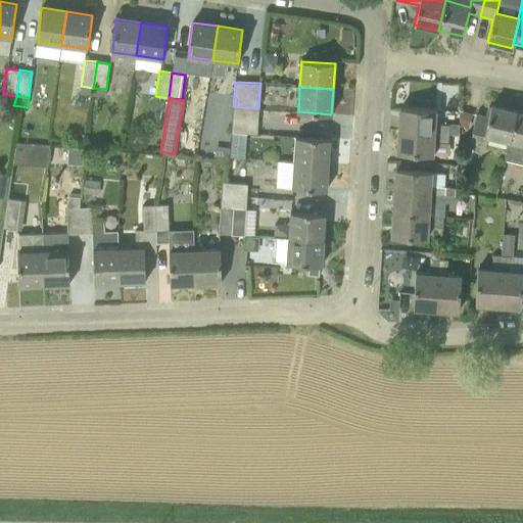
[(485,136),(508,141),(509,141),(515,110),(491,105),(488,117),(476,114),(470,142),(483,145),(485,136)]
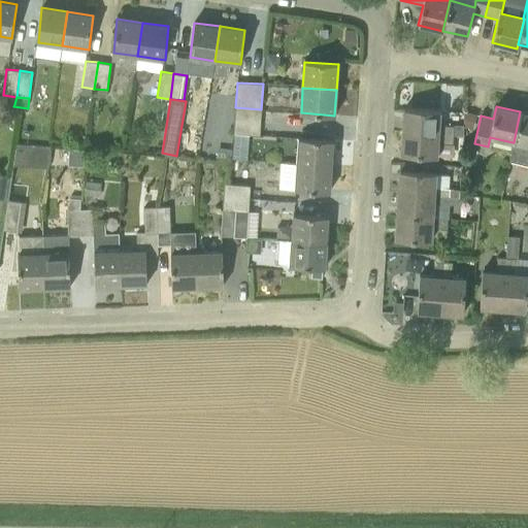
[(261,109),(235,107),(233,134),(260,135),(261,109)]
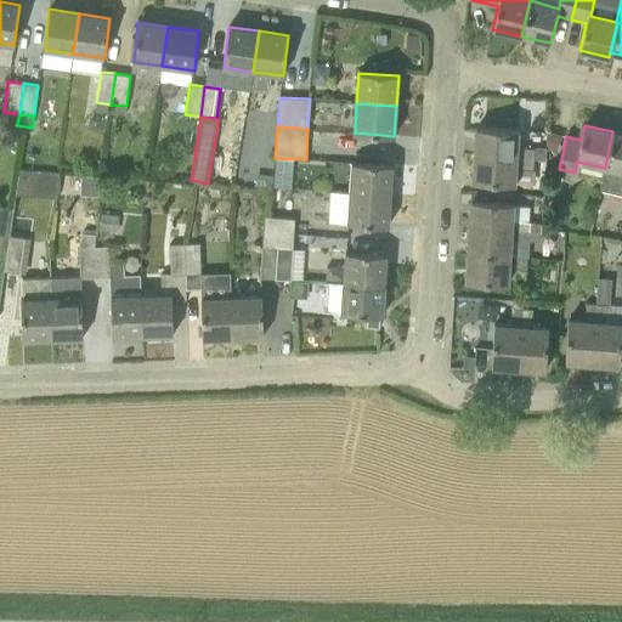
[(518,130),(475,128),(475,139),(474,139),(474,140),(475,140),(474,156),(533,159),(538,160),(546,160),(547,147),(533,146),(533,148),(516,148),(518,130)]
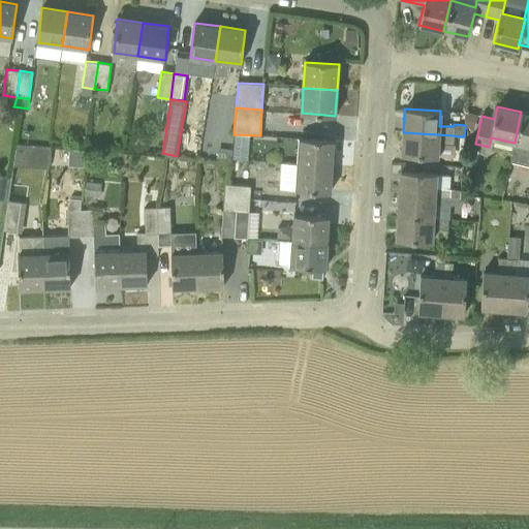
[(528,113),(521,112),(515,143),(514,143),(509,161),(528,165),(528,113)]
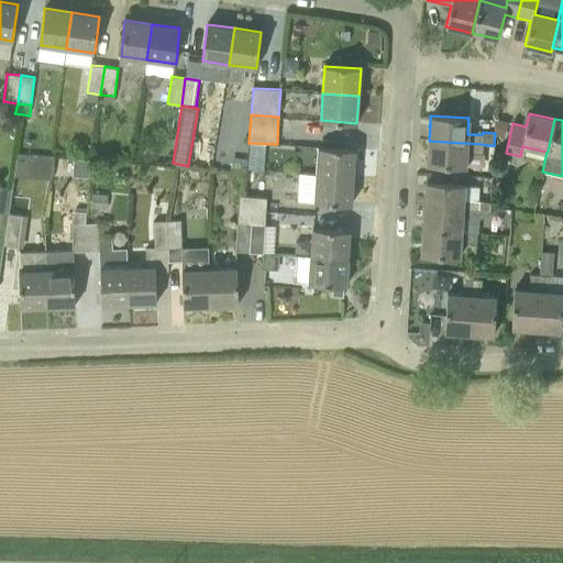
[(465,168),(466,153),(482,153),(483,144),(429,141),(428,153),(427,153),(427,155),(428,155),(427,164),(465,168)]
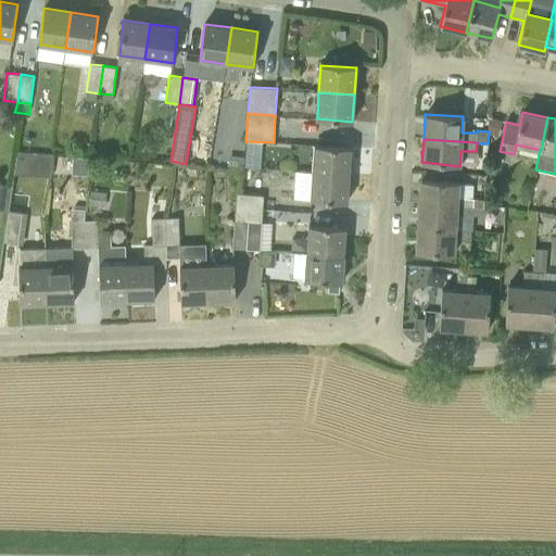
[(349,175),(351,148),(315,148),(314,173),(349,175)]
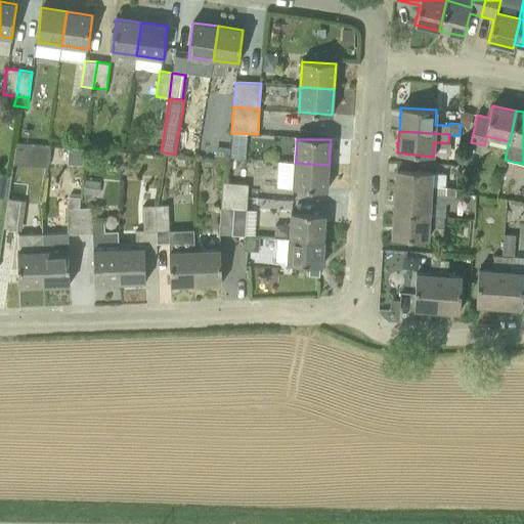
[(18,141),(18,161),(50,162),(51,142),(18,141)]
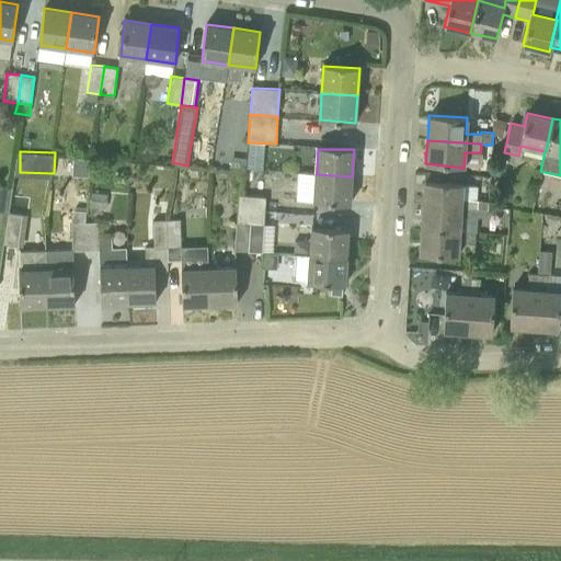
[(247,169),(262,170),(263,159),(247,158),(247,169)]
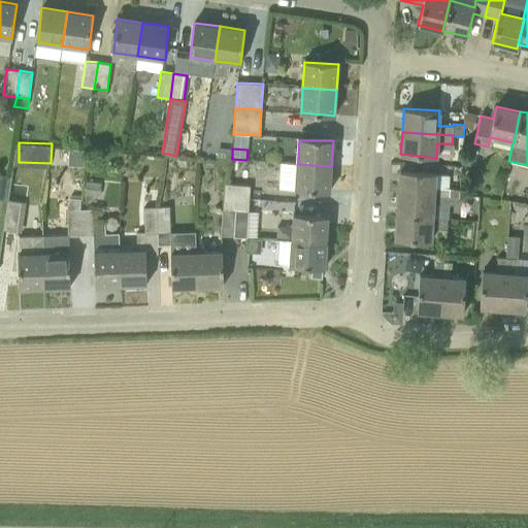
[(296,190),(329,192),(331,166),(298,164),(296,190)]
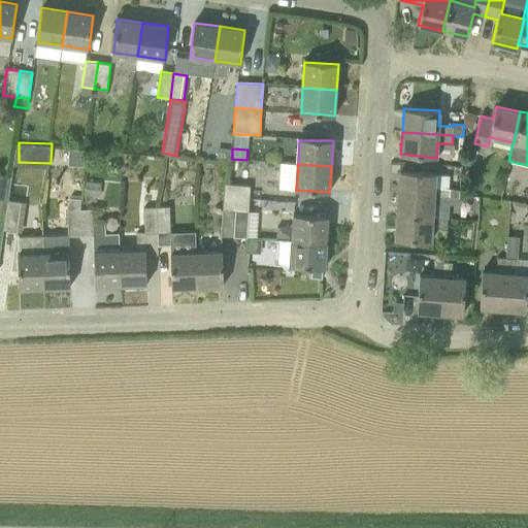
[(399,182),(398,194),(459,197),(460,190),(432,188),(432,173),(399,170),(399,179),(398,179),(398,180),(399,182)]
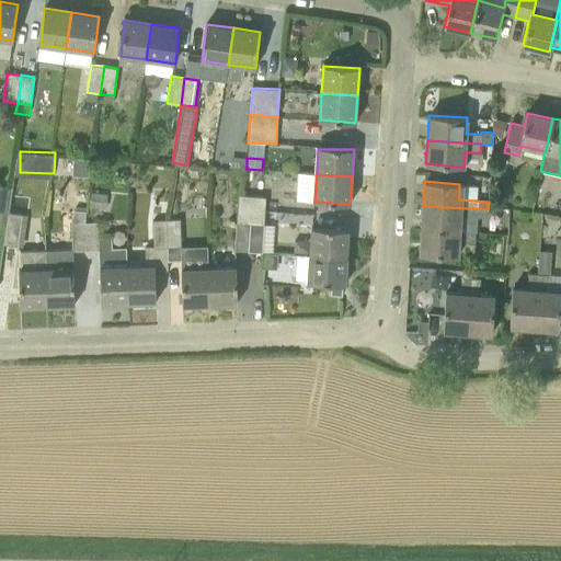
[(0,212),(7,213),(11,187),(0,185),(0,212)]
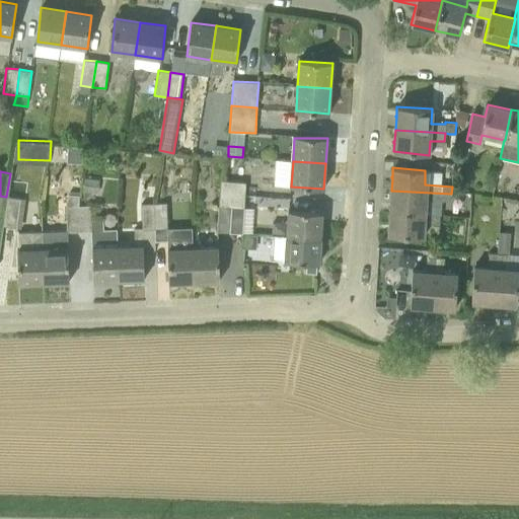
[(83,178),(82,192),(97,193),(98,179),(83,178)]
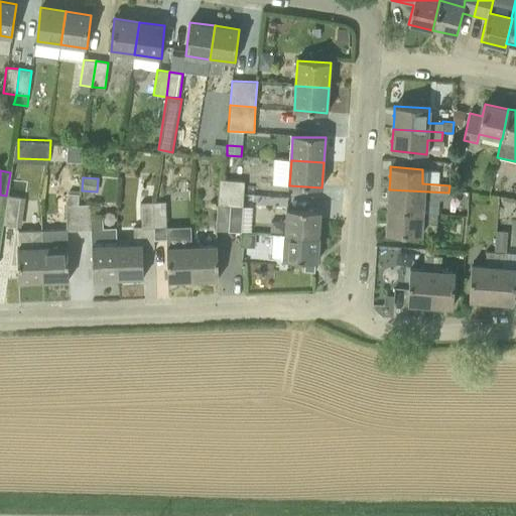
[(223,179),(219,179),(217,203),(232,204),(243,205),(245,181),(234,180),(223,179)]
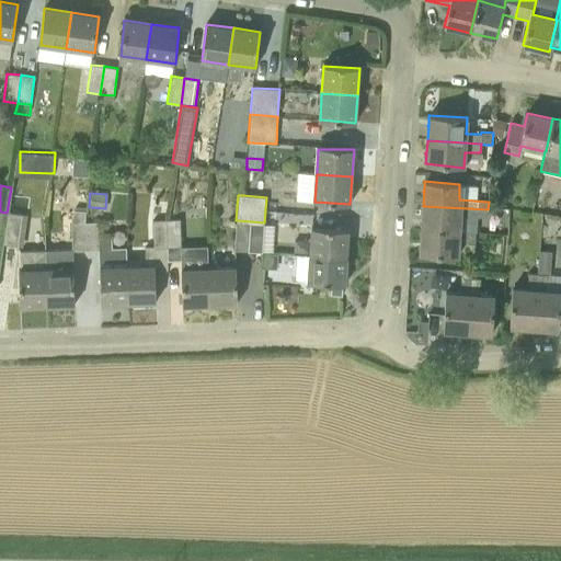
[(488,209),(423,206),(422,219),(421,218),(422,220),(421,229),(458,232),(458,219),(474,220),(488,216),(488,209)]
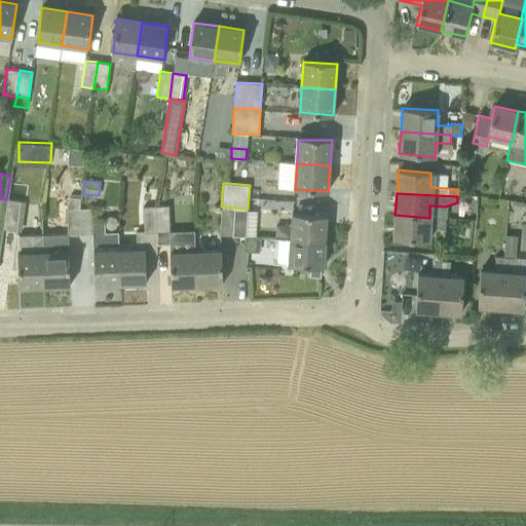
[(46,287),(70,286),(70,250),(69,235),(81,234),(80,209),(79,197),(70,197),(67,204),(67,233),(45,234),(45,251),(46,287)]
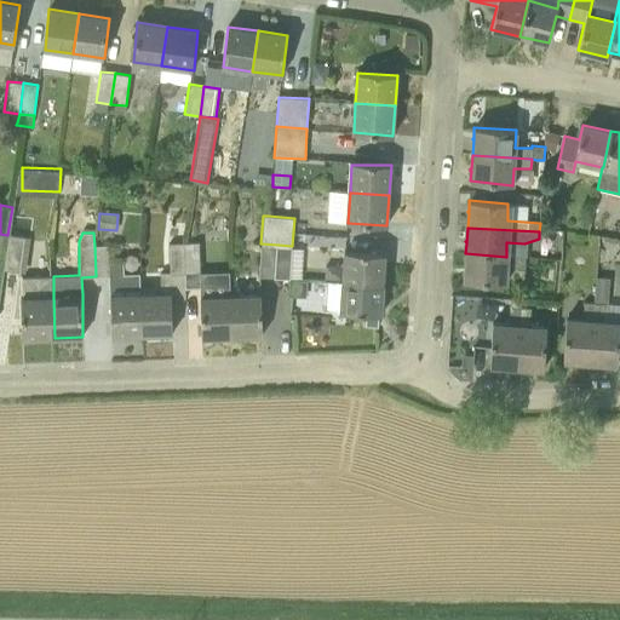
[(27,273),(32,239),(7,235),(3,269),(27,273)]
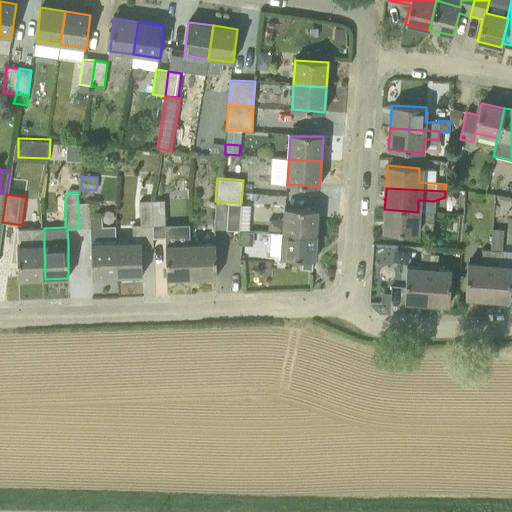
[(117,276),(142,275),(141,248),(149,247),(149,226),(154,226),(153,201),(138,201),(139,225),(131,225),(132,240),(116,241),(117,276)]
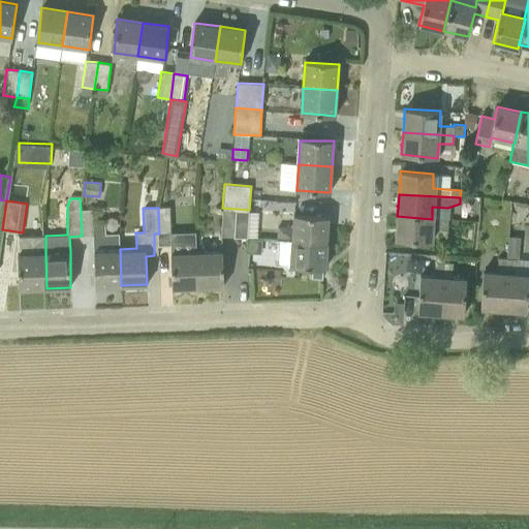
[(170,208),(158,208),(159,234),(170,234),(170,208)]
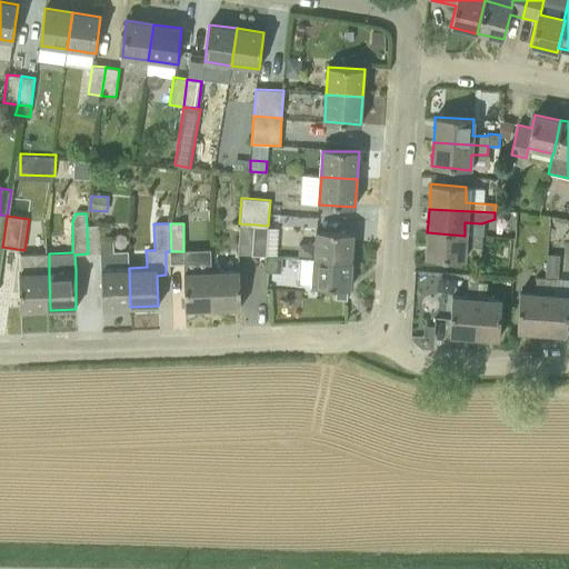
[(237,253),(253,255),(256,225),(239,223),(237,253)]
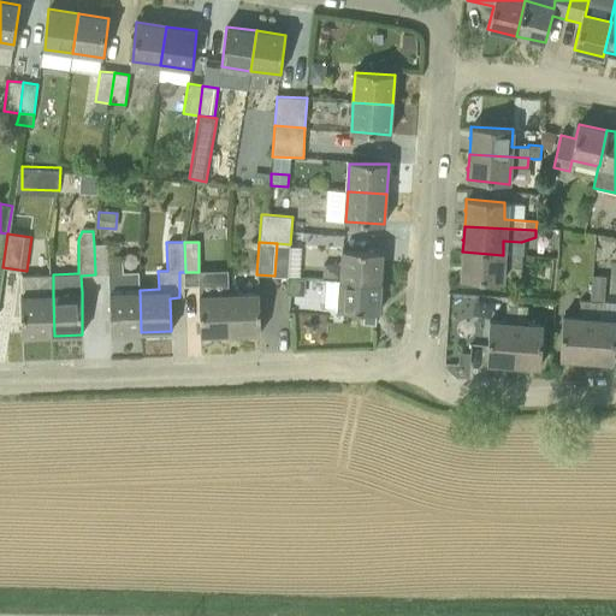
[(300,244),(290,244),(277,243),(274,276),(297,278),(300,244)]
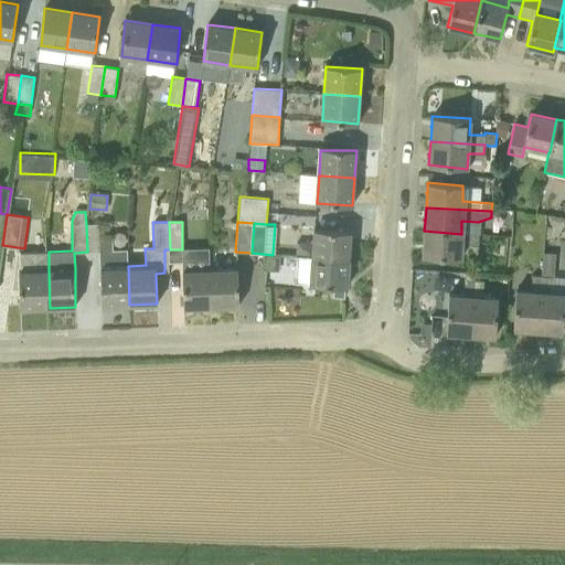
[(87,252),(99,252),(100,252),(100,249),(100,224),(86,224),(87,252)]
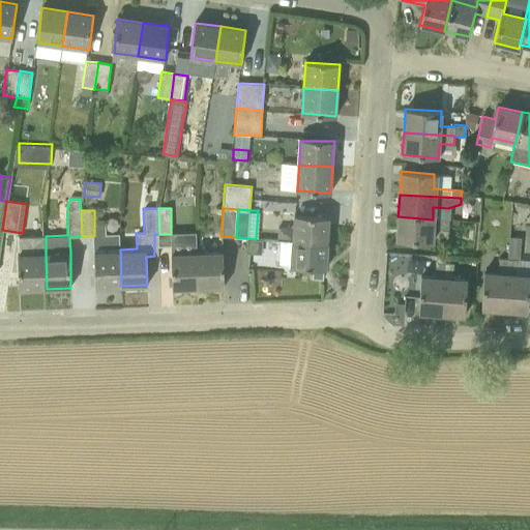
[(327,242),(329,217),(295,215),(293,240),(327,242)]
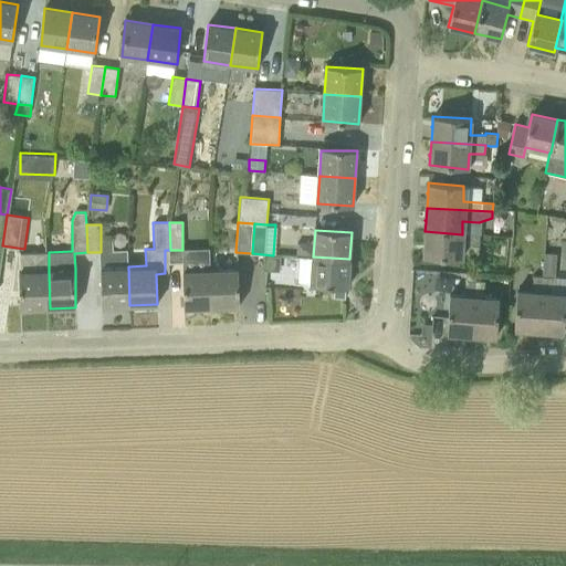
[(462,234),(425,231),(423,244),(423,245),(423,255),(462,259),(462,244),(477,245),(478,236),(462,234)]
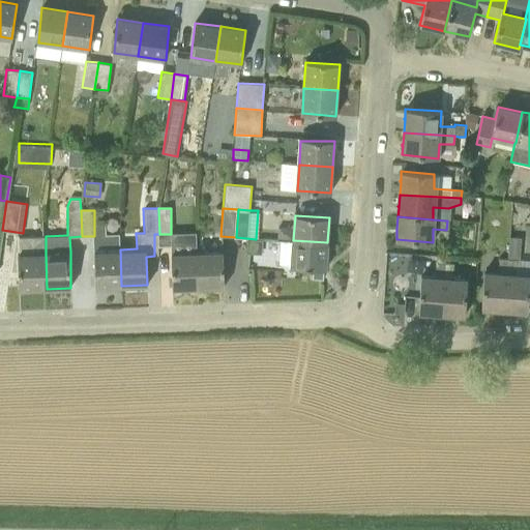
[(106,234),(94,234),(94,236),(93,236),(93,253),(94,253),(95,287),(121,286),(120,249),(119,234),(106,234)]
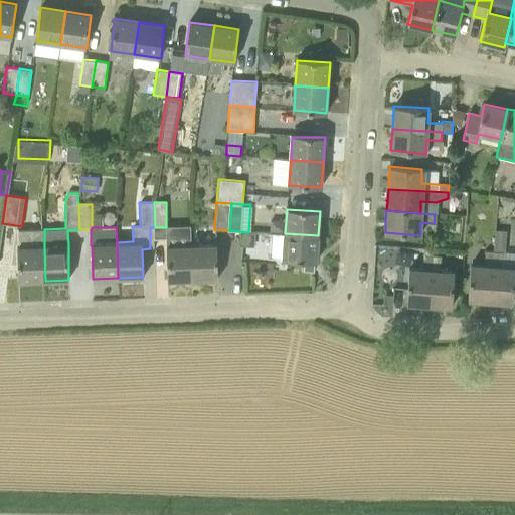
[(45,281),(44,245),(44,229),(19,230),(18,282),(45,281)]
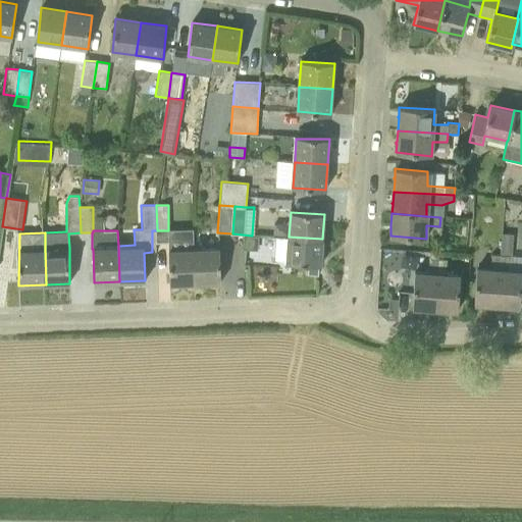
[(502,233),(501,244),(512,244),(513,233),(502,233)]
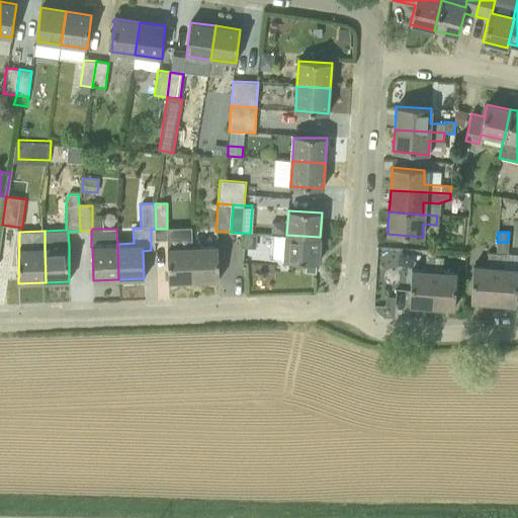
[(286,235),(284,260),(318,263),(320,237),(286,235)]
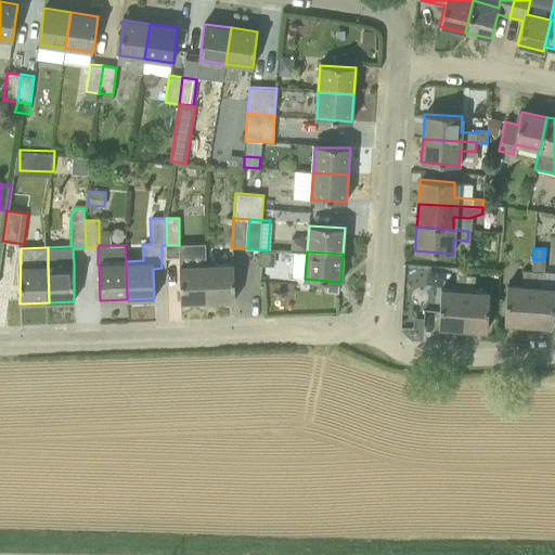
[(208,301),(234,300),(234,263),(207,265),(208,301)]
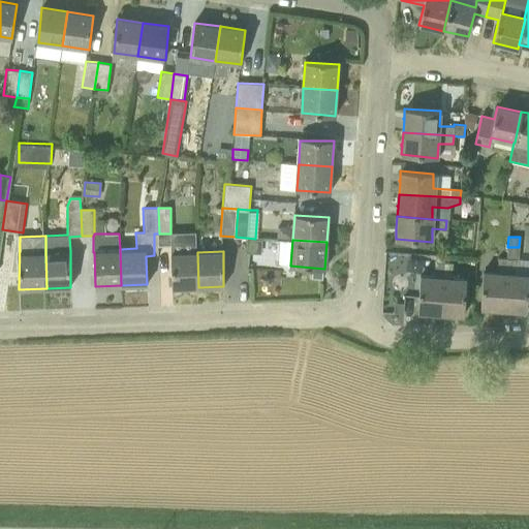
[(172,253),(172,287),(198,287),(197,252),(172,253)]
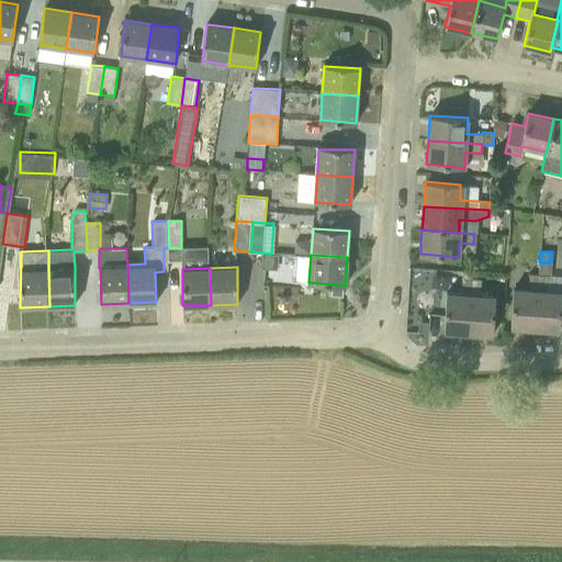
[(513,285),(510,327),(520,328),(521,329),(521,328),(535,328),(539,272),(529,272),(529,288),(513,285)]
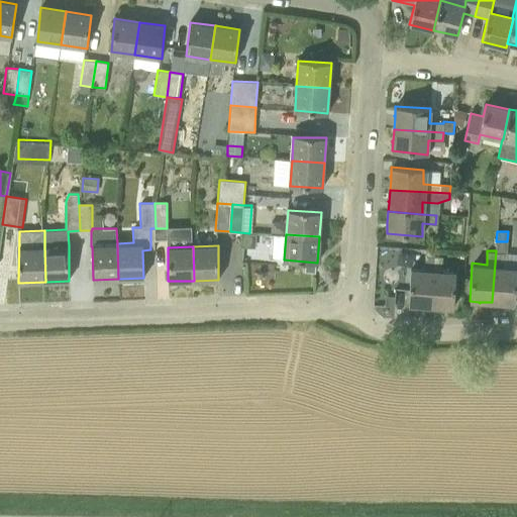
[(506,303),(514,304),(516,268),(502,267),(503,251),(496,250),(492,302),(504,303),(504,304),(505,304),(506,303)]
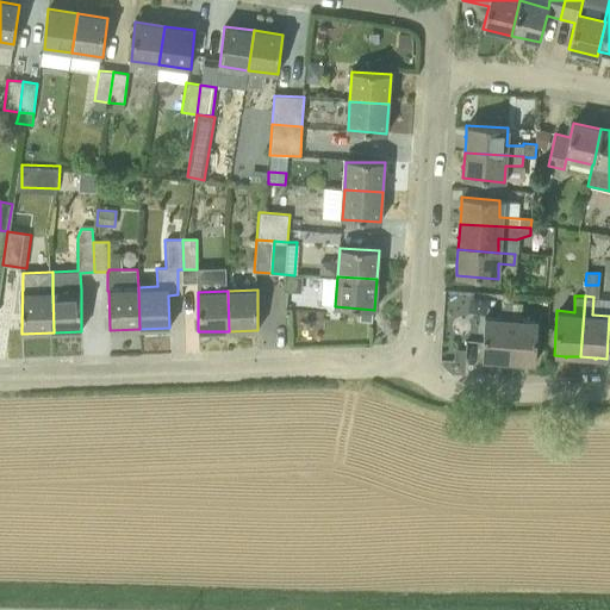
[(493,360),(508,361),(512,305),(502,304),(500,319),(485,318),(481,360),(492,360),(492,361),(493,361),(493,360)]
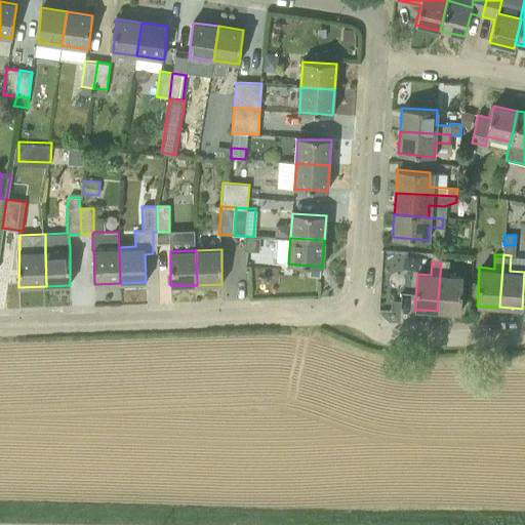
[(441,263),(437,311),(449,312),(449,313),(451,313),(451,312),(460,313),(463,275),(447,274),(448,263),(441,263)]
